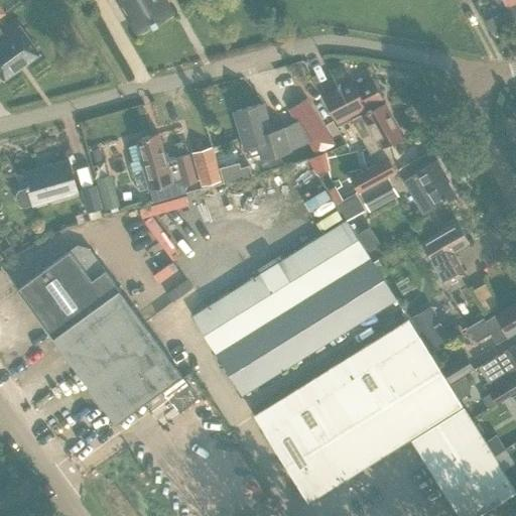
[(116,0),(137,35),(173,15),(164,0),(116,0)]
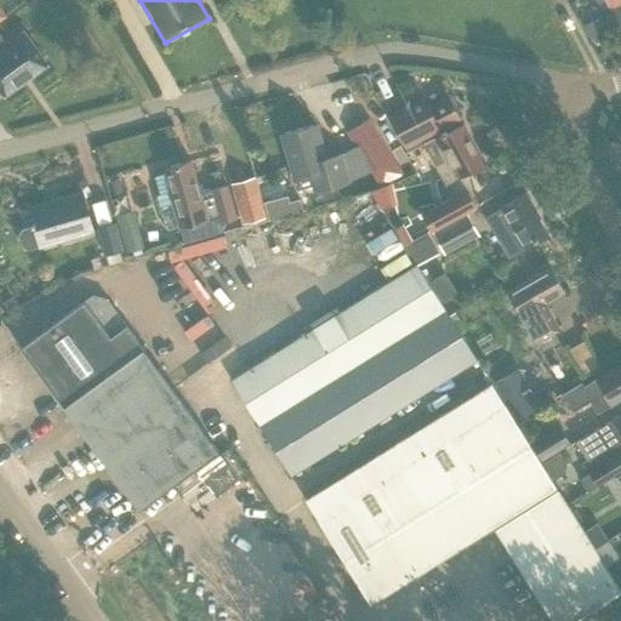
[(0,92),(4,97),(46,67),(18,28),(1,40),(0,38),(0,23),(5,20),(0,13),(0,92)]
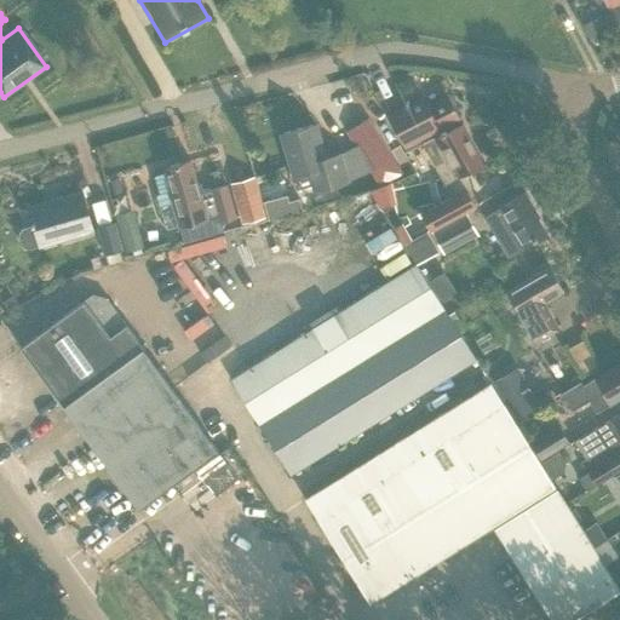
[(369,91),(361,97),(375,119),(384,114),(369,91)]
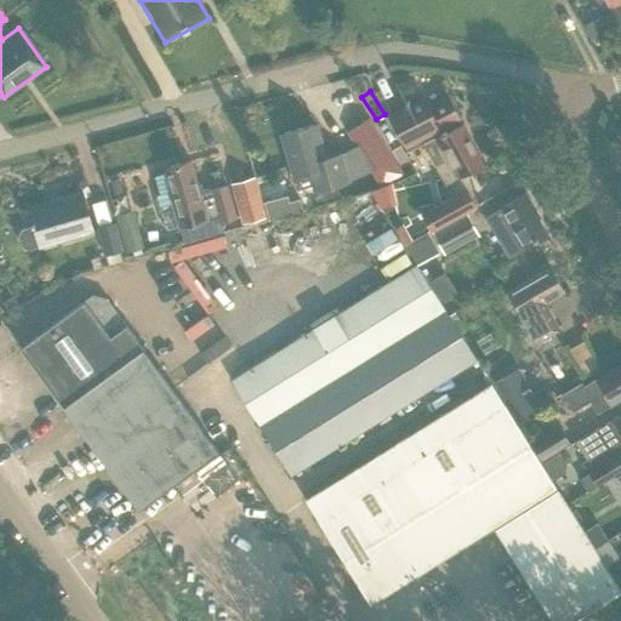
[(421,96),(387,113),(405,147),(460,119),(449,98),(428,109),(421,96)]
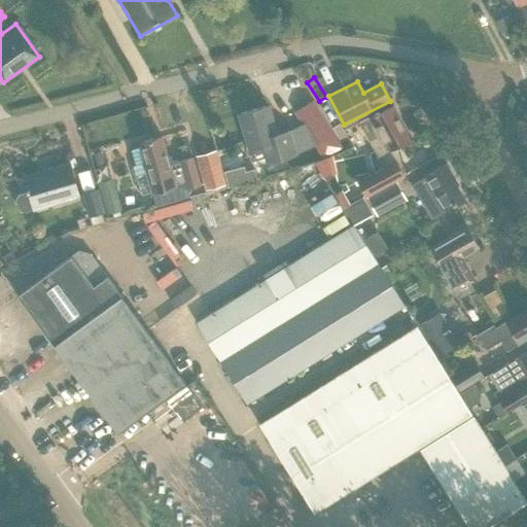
[(315,100),(296,111),(324,156),(343,146),(315,100)]
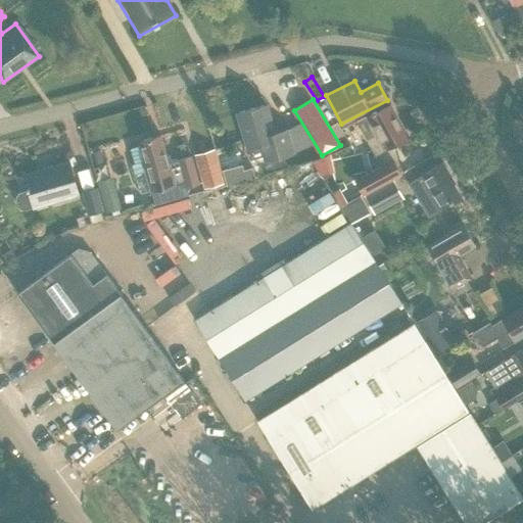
[(263,156),(265,161),(293,153),(288,134),(275,138),(266,105),(237,113),(248,148),(252,159),(263,156)]
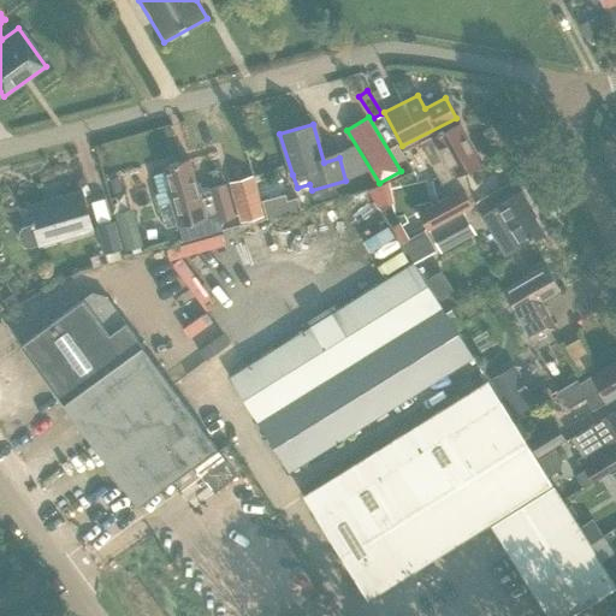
[(421,143),(450,199),(419,214),(427,230),(473,207),(463,190),(456,177),(481,164),(460,124),(446,134),(445,131),(421,143)]
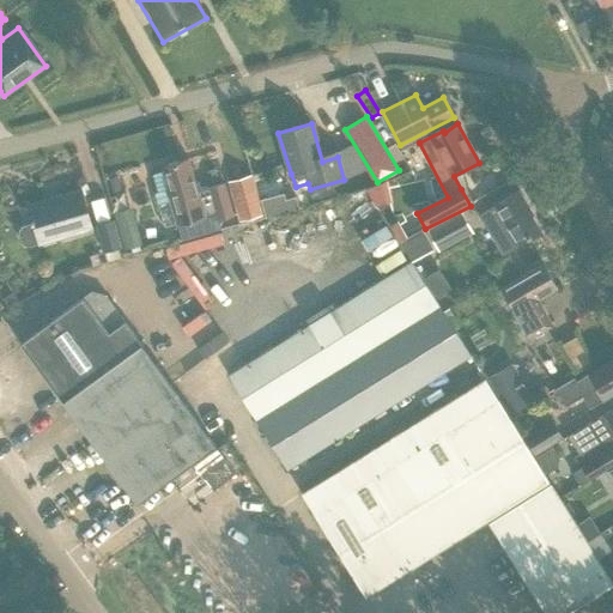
[(235,216),(225,182),(208,187),(210,187),(199,189),(190,158),(162,165),(163,171),(153,174),(158,192),(156,193),(164,226),(176,224),(176,225),(207,218),(206,216),(217,213),(218,219),(235,216)]
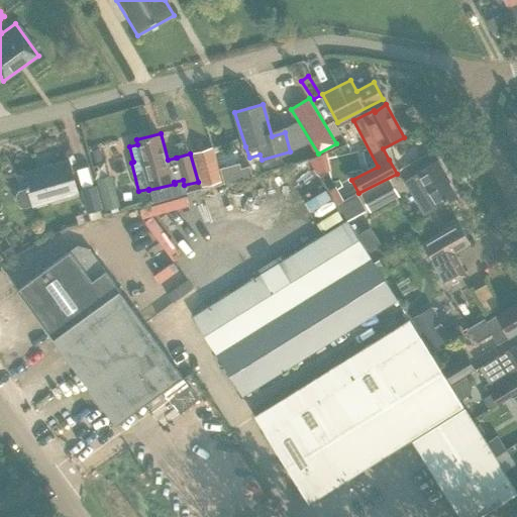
[(325,152),(309,159),(317,172),(329,169),(325,152)]
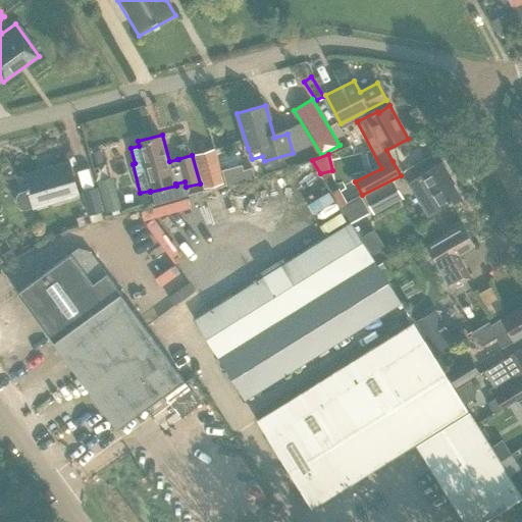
[(217,161),(198,166),(204,188),(223,183),(217,161)]
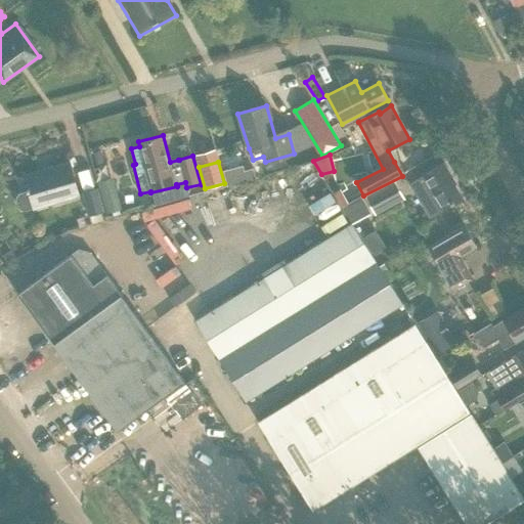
[(421,176),(409,183),(430,217),(440,211),(462,199),(450,179),(452,179),(443,163),(421,176)]
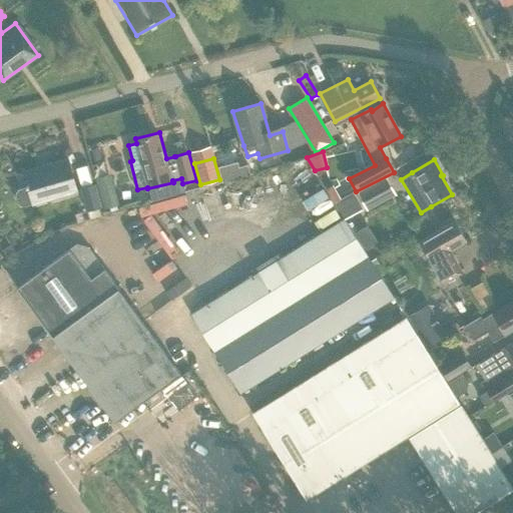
[(17,190),(14,194),(17,204),(22,207),(32,204),(75,191),(66,160),(22,173),(27,187),(17,190)]
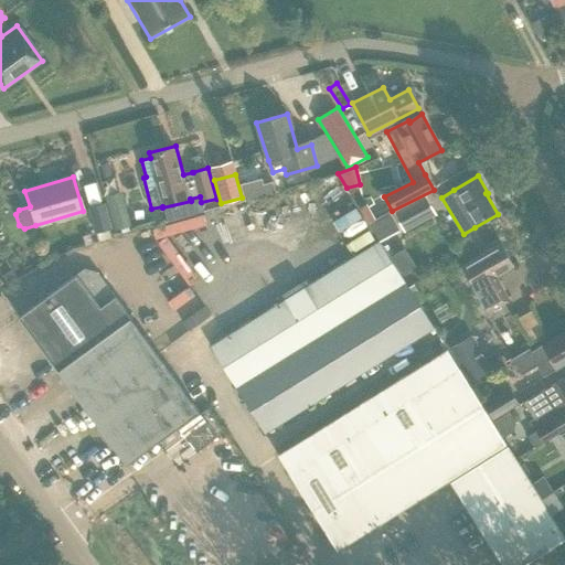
[(424,195),(393,212),(404,232),(435,215),(424,195)]
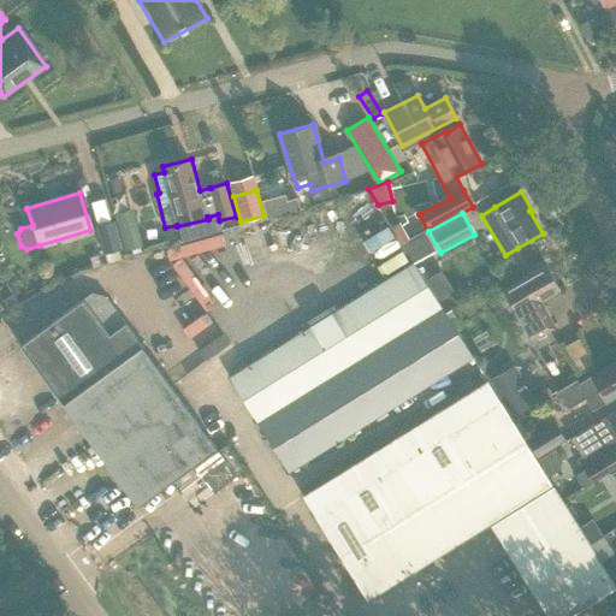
[(108,253),(123,249),(114,223),(100,227),(108,253)]
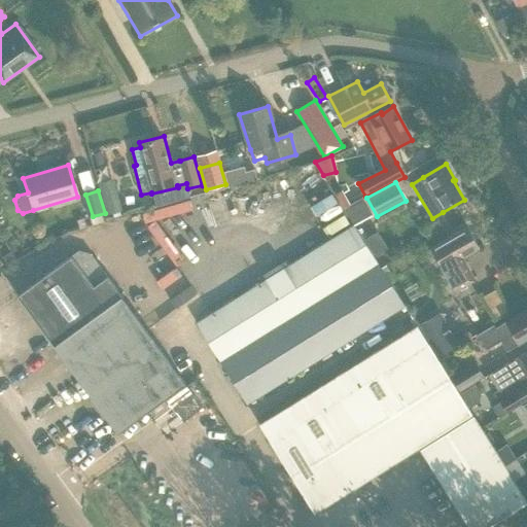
[(118,199),(103,203),(106,214),(121,209),(118,199)]
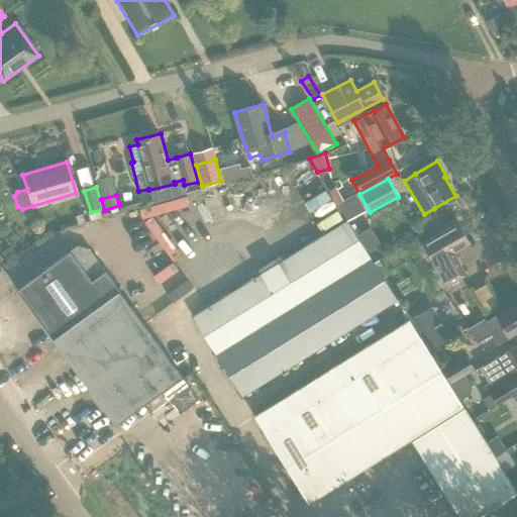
[(346,220),(193,318),(243,397),(396,299),(370,257),(346,220)]
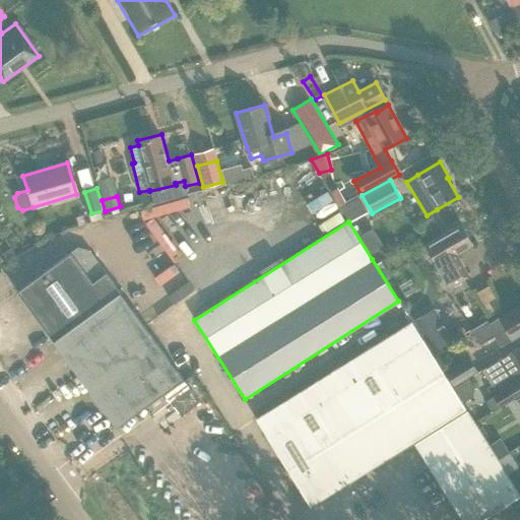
[(461,224),(427,245),(449,284),(468,274),(457,254),(472,245),(461,224)]
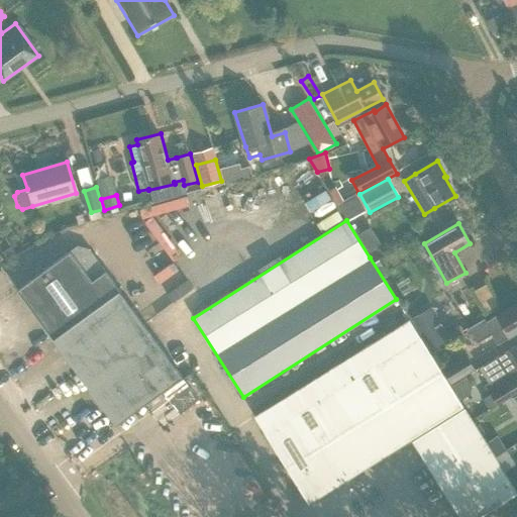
[(16,290),(115,425),(181,378),(89,253),(76,246),(16,290)]
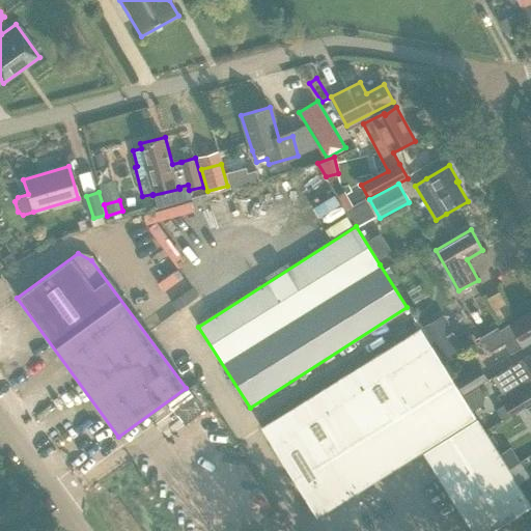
[(10,254),(3,258),(8,267),(16,262),(10,254)]
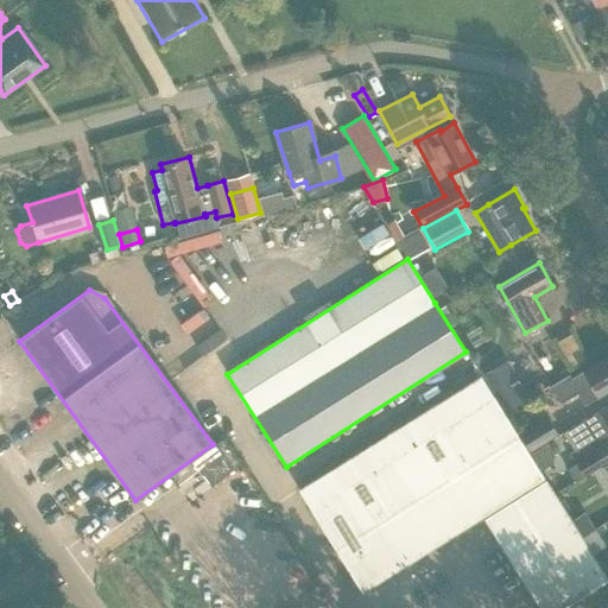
[(569,377),(552,387),(562,403),(578,393),(584,404),(607,390),(607,356),(570,379),(569,377)]
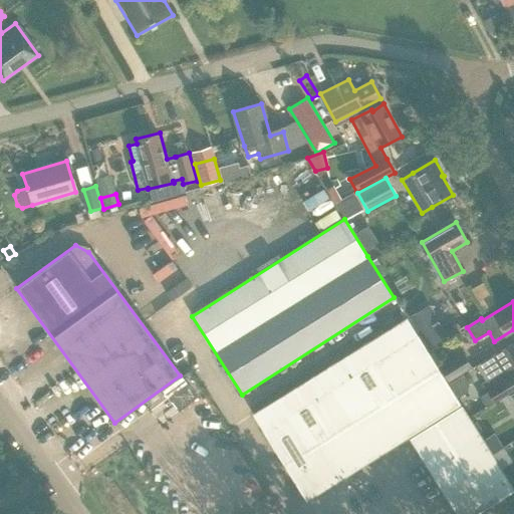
[(251,411),(306,500),(408,436),(457,513),(474,513),(512,489),(404,315),(251,411)]
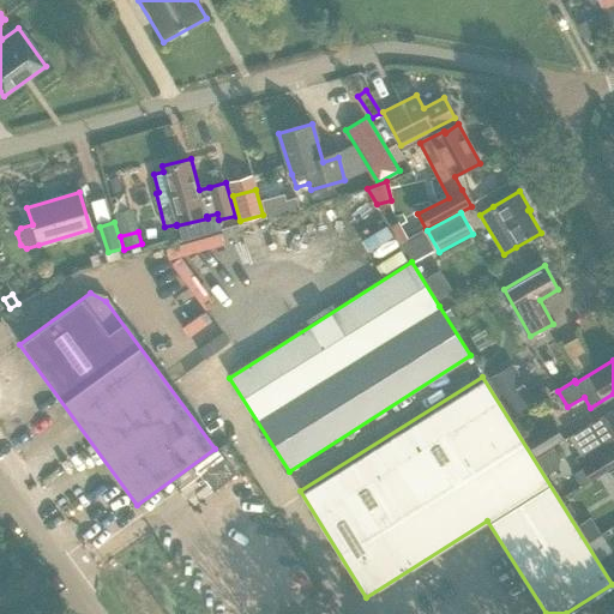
[(613,408),(569,435),(581,455),(601,443),(613,439),(613,408)]
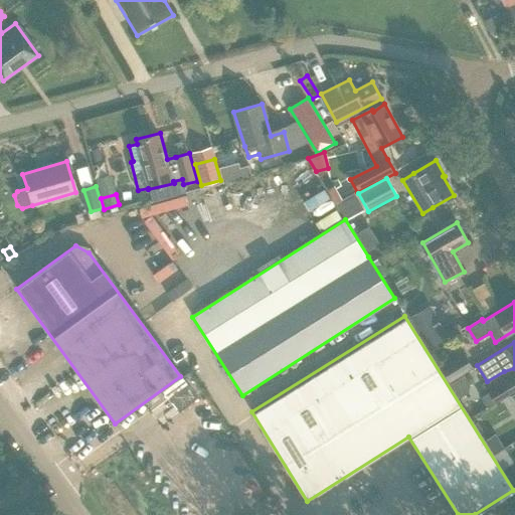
[(463,353),(442,366),(451,380),(472,368),(463,353)]
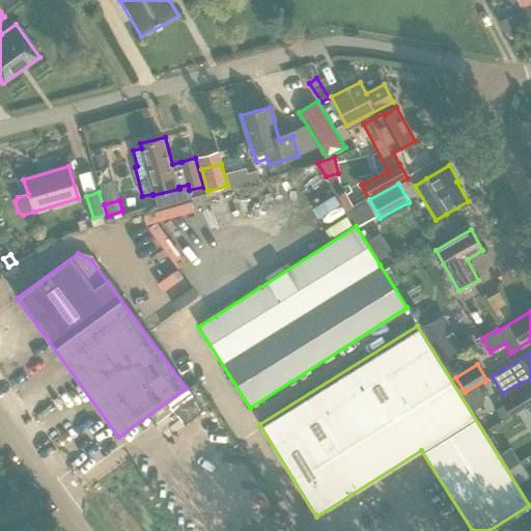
[(510,416),(530,403),(530,386),(503,403),(510,416)]
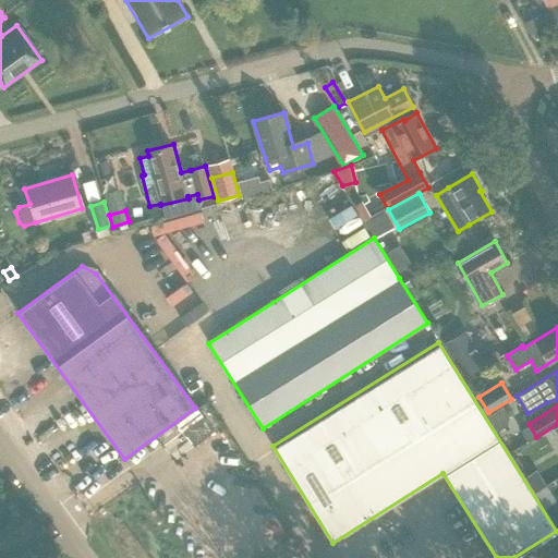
[(557,425),(553,429),(555,432),(547,436),(557,452),(557,451),(557,425)]
